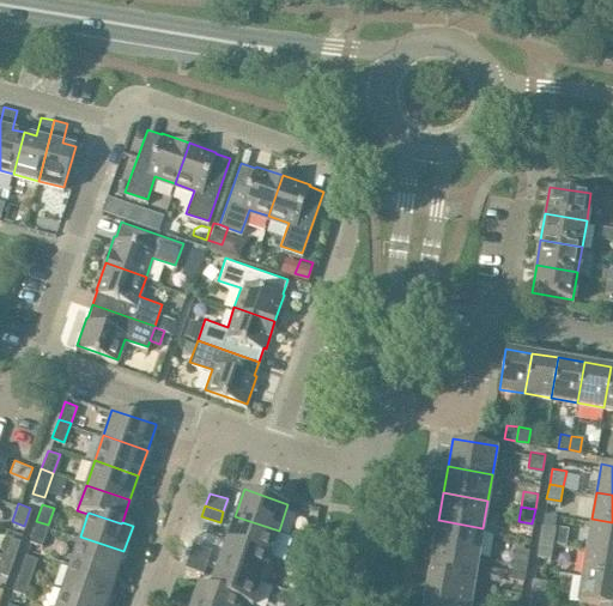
[(271,553),(279,531),(235,516),(226,539),(271,553)]
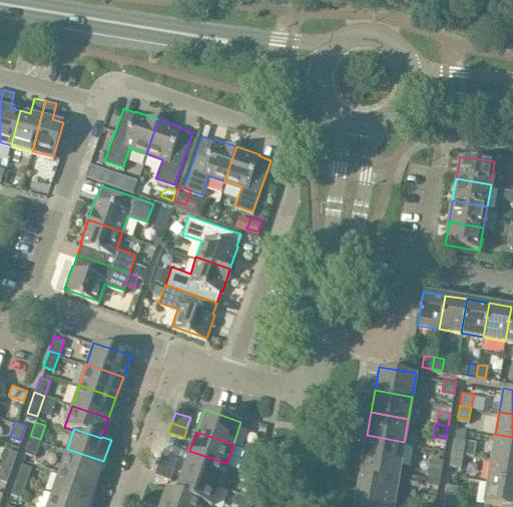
[(512,460),(512,437),(495,434),(491,457),(512,460)]
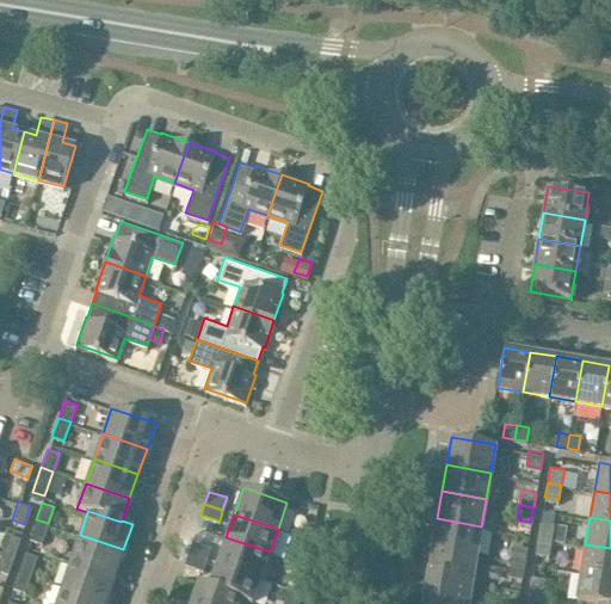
[(476,553),(481,527),(437,518),(433,546),(476,553)]
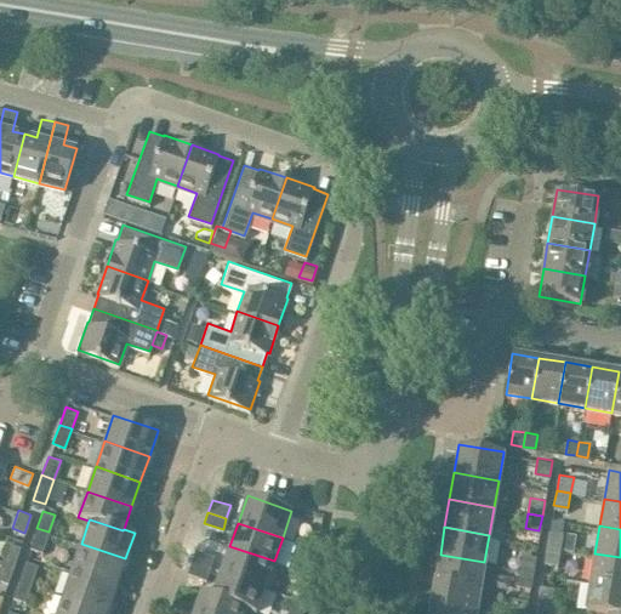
[(41,551),(49,532),(36,528),(30,547),(41,551)]
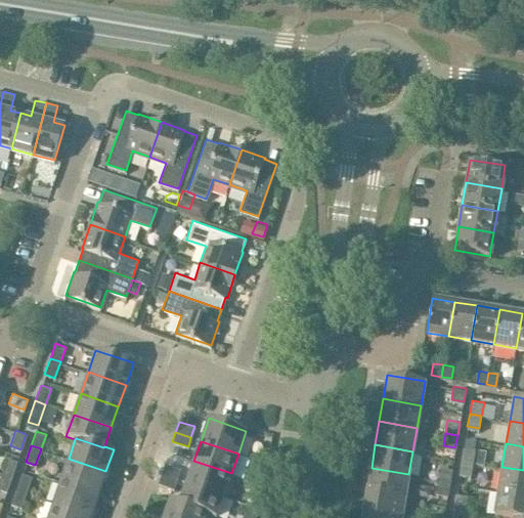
[(474,462),(476,449),(464,447),(462,460),(474,462)]
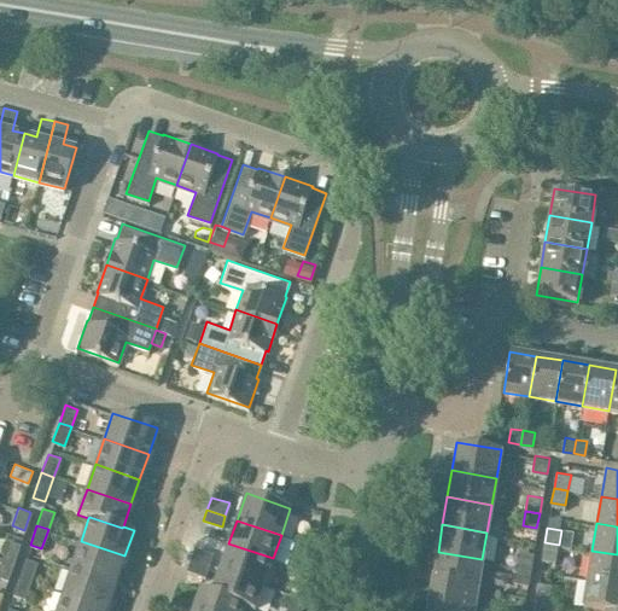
[(13,562),(19,543),(7,540),(1,557),(13,562)]
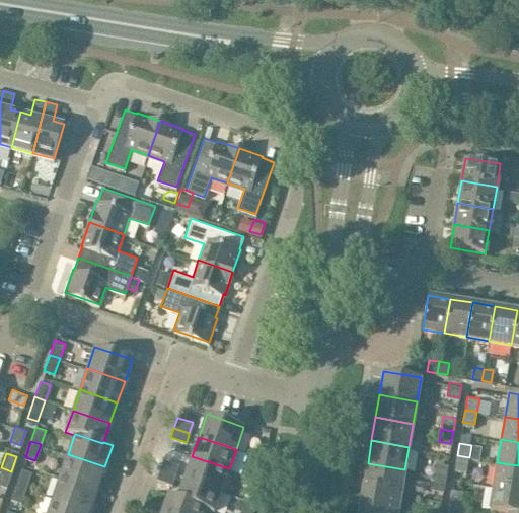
[(98,487),(104,466),(68,454),(61,473),(98,487)]
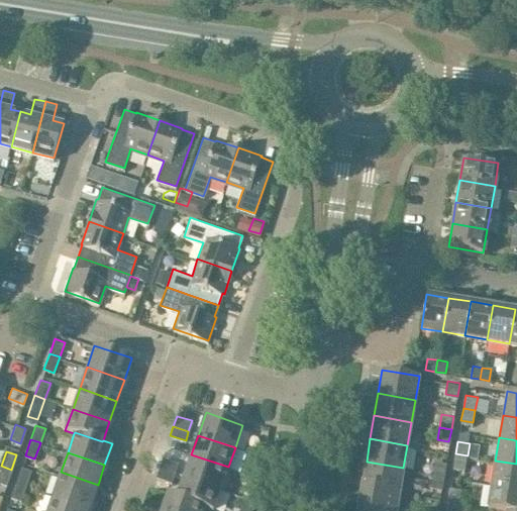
[(464,469),(468,455),(455,453),(453,467),(464,469)]
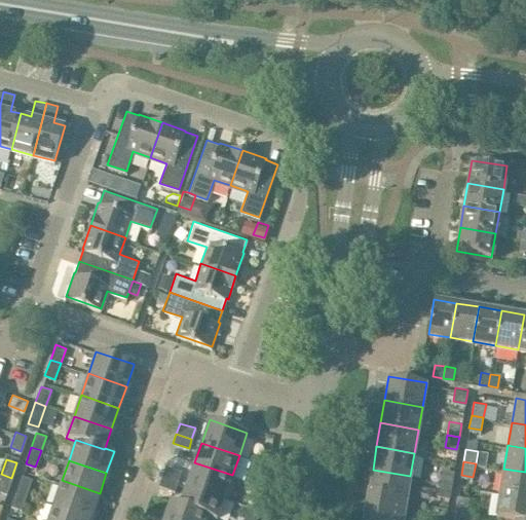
[(225,496),(232,475),(194,462),(187,483),(225,496)]
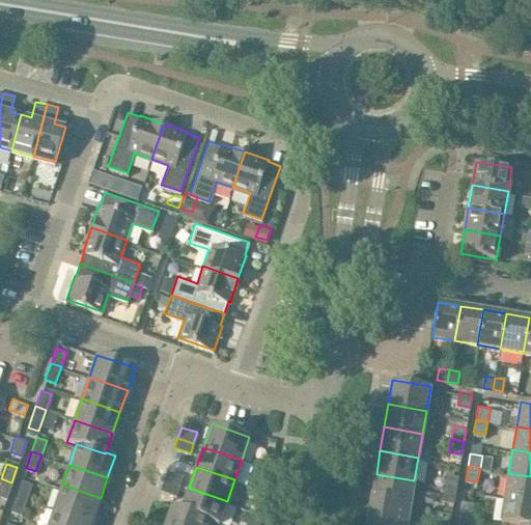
[(179,485),(183,475),(167,470),(164,479),(179,485)]
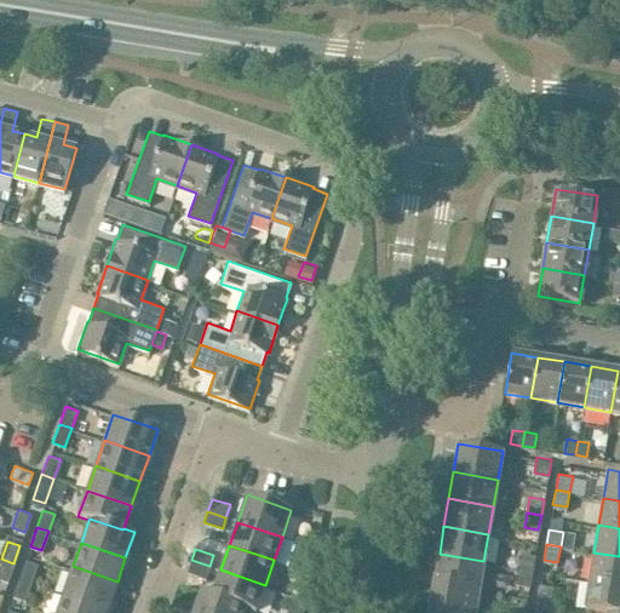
[(532,569),(534,554),(520,551),(517,567),(532,569)]
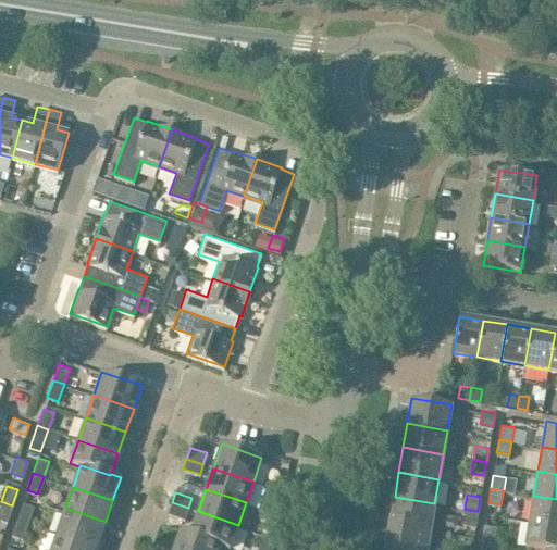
[(556,524),(556,499),(533,496),(529,520),(556,524)]
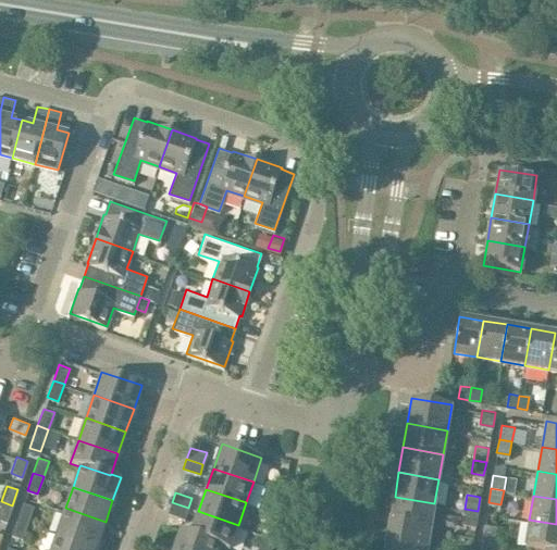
[(431,527),(434,503),(395,497),(391,521),(431,527)]
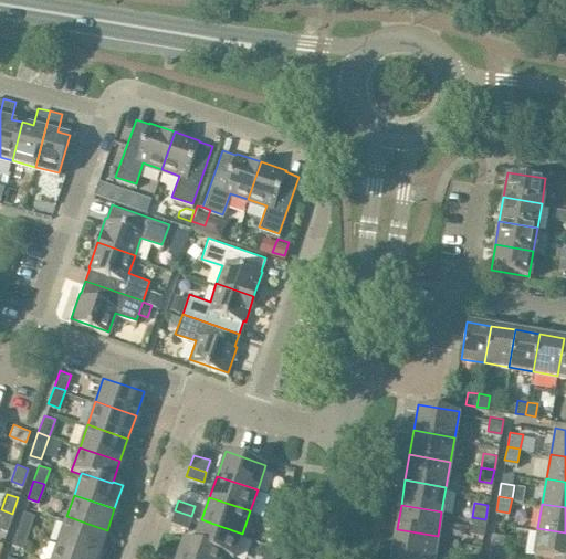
[(0,527),(7,530),(12,514),(1,509),(0,513),(0,527)]
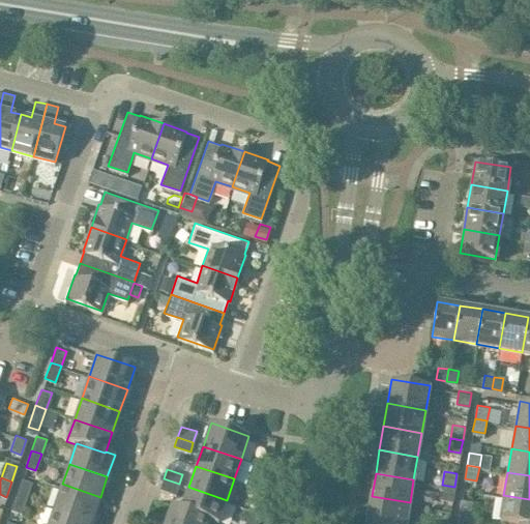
[(27,496),(32,482),(22,478),(17,492),(27,496)]
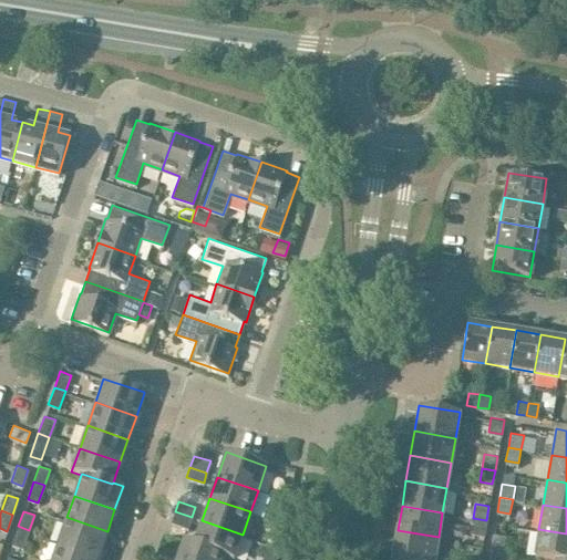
[(187,528),(192,517),(175,511),(171,522),(187,528)]
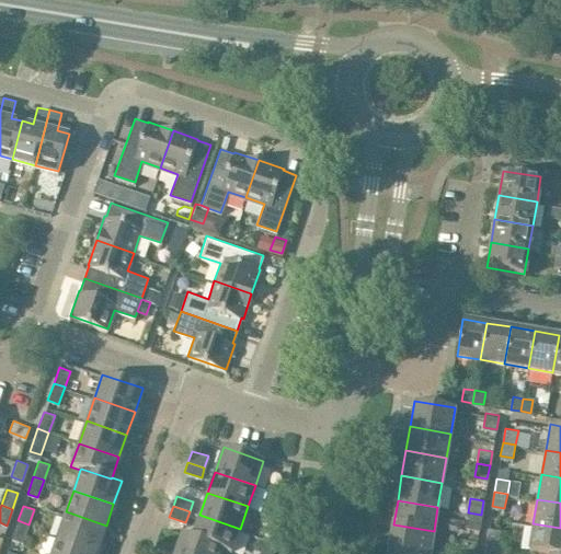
[(98,549),(106,526),(66,511),(58,534),(98,549)]
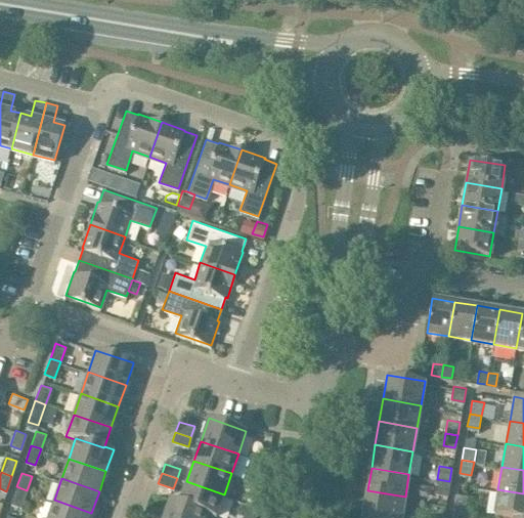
[(447,494),(449,481),(437,479),(435,492),(447,494)]
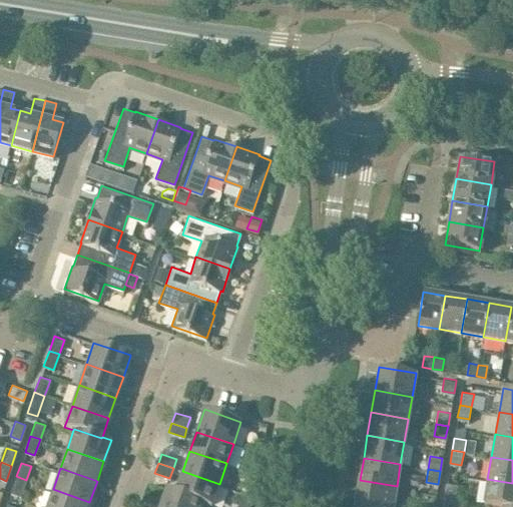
[(211,505),(219,484),(182,471),(175,491),(175,492),(202,501),(202,502),(211,505)]
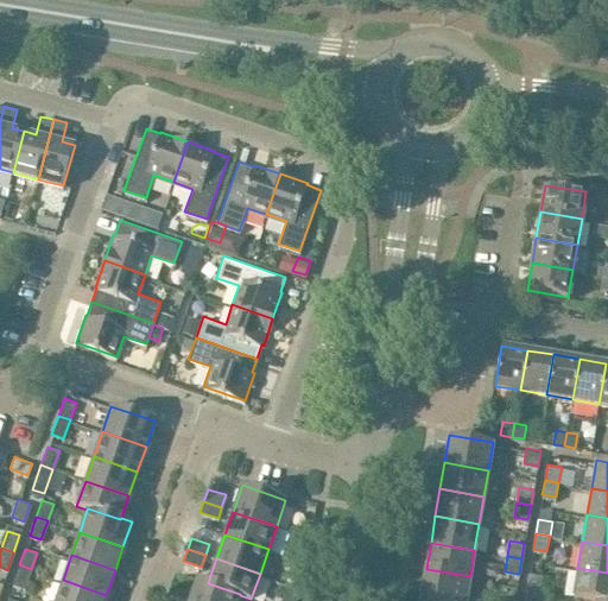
[(24,588),(31,569),(19,564),(13,583),(24,588)]
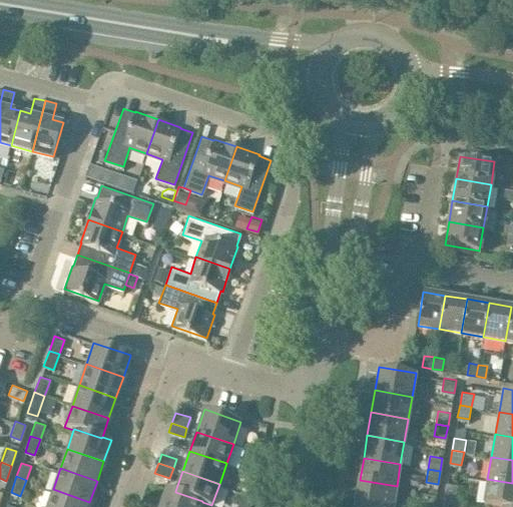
[(512,506),(512,483),(487,479),(483,502),(502,505),(512,506)]
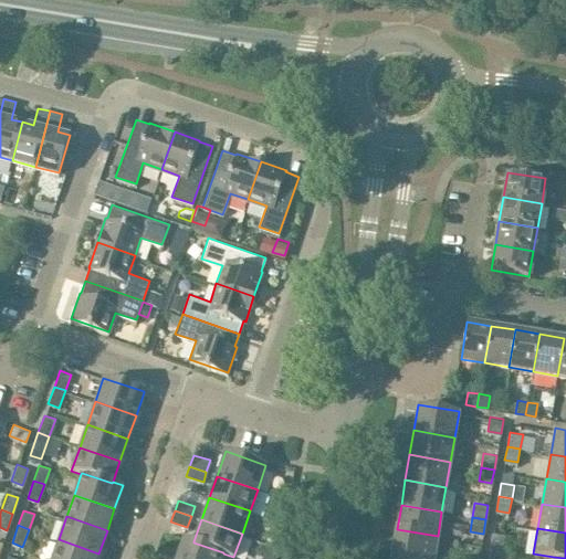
[(421,558),(432,558),(438,536),(397,529),(392,554),(421,558)]
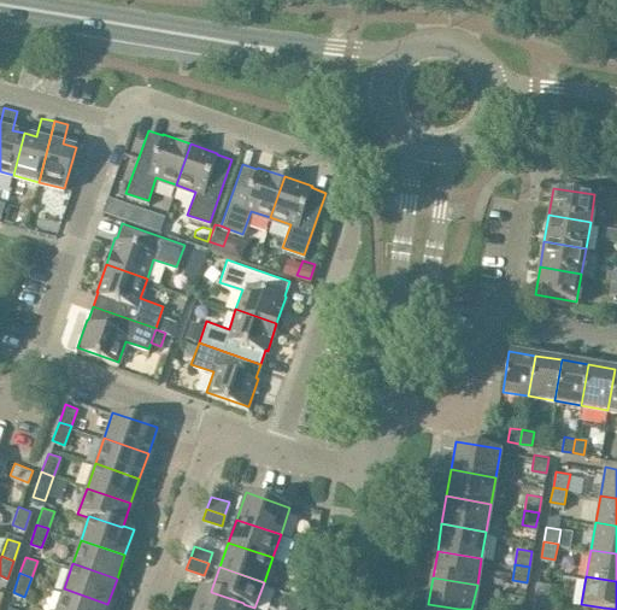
[(548,598),(551,584),(536,581),(534,596),(548,598)]
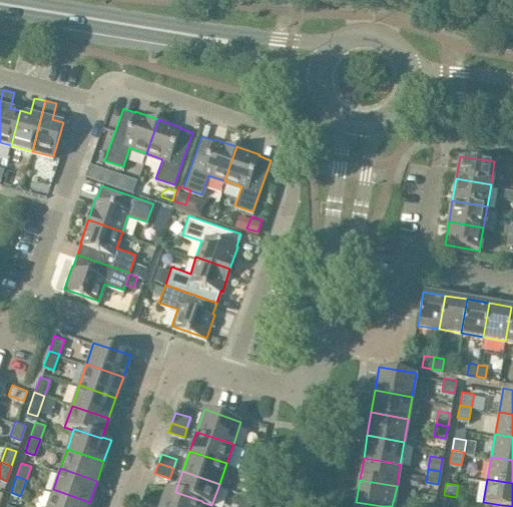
[(200,506),(202,502),(202,501),(175,492),(175,491),(166,488),(159,506),(200,506)]
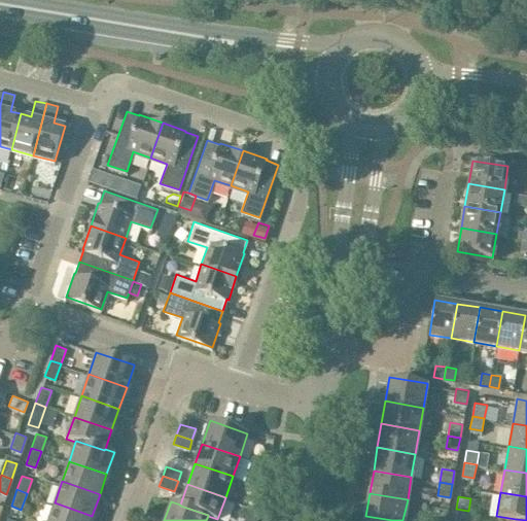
[(90,520),(92,516),(55,502),(47,520),(90,520)]
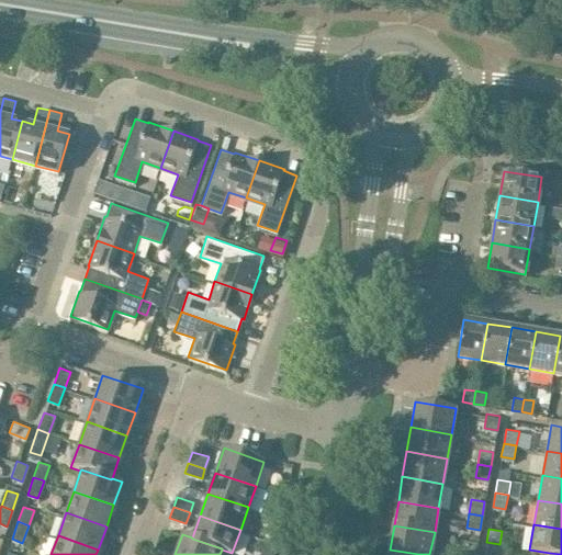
[(497,554),(499,544),(486,542),(483,554),(497,554)]
